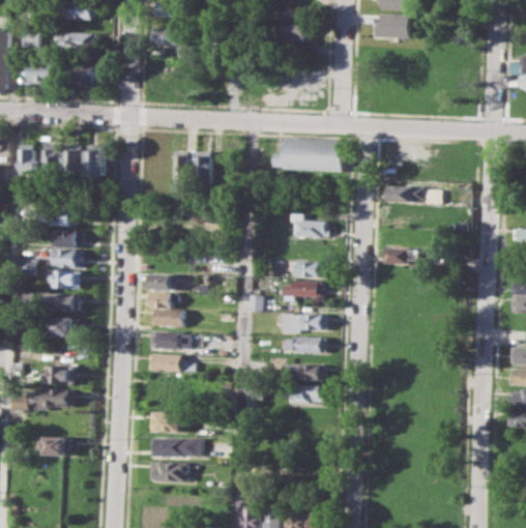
[(66,3),(75,3),(75,0),(85,0),(85,3),(96,4),(95,21),(66,20),(66,3)]
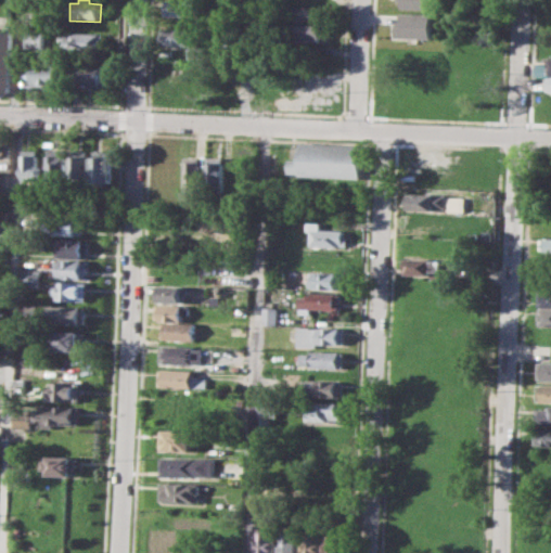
[(161,0),(189,1),(188,18),(159,18),(161,0)]
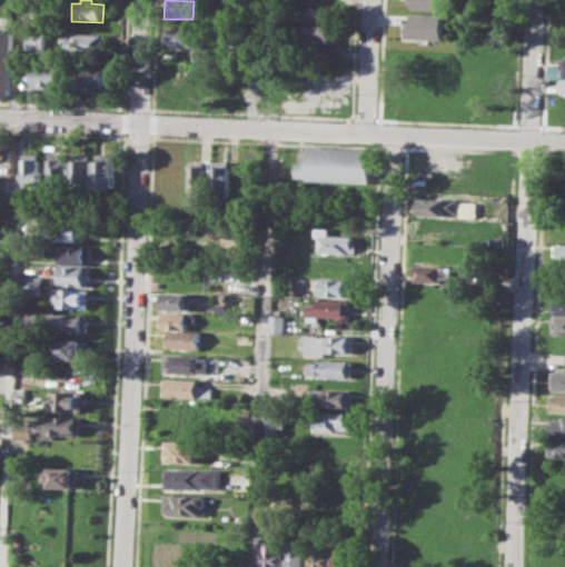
[(439,0),(439,12),(407,11),(407,2),(403,2),(403,0),(439,0)]
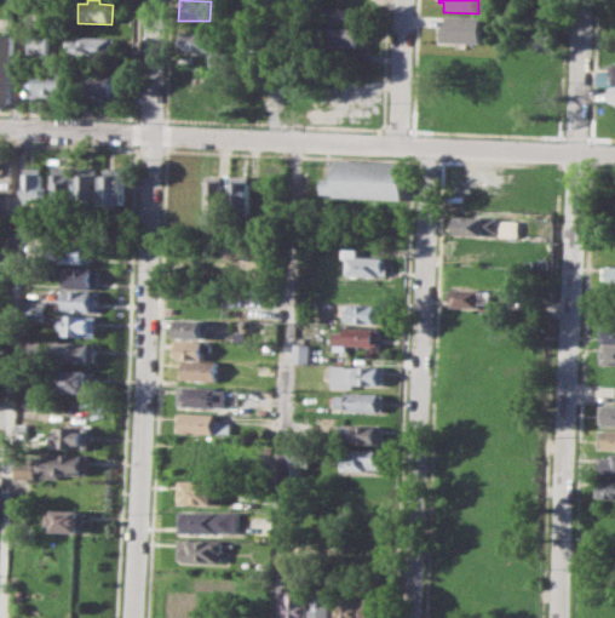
[(323,7),(363,9),(362,27),(322,24),(323,7)]
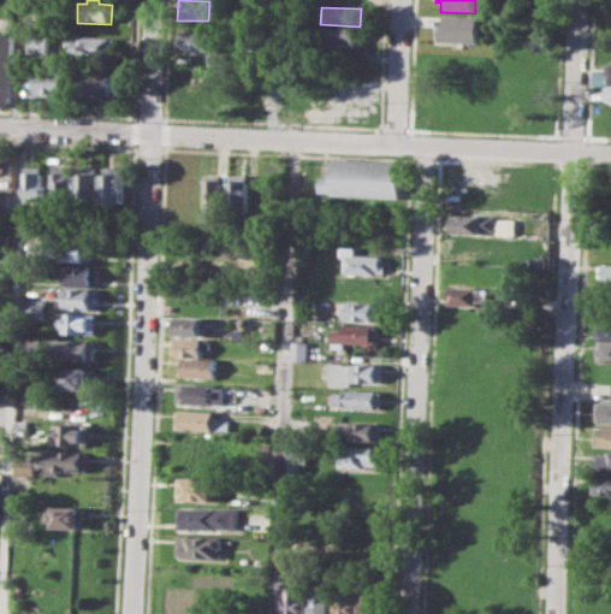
[(440,16),(474,17),(473,47),(433,45),(434,28),(440,28),(440,16)]
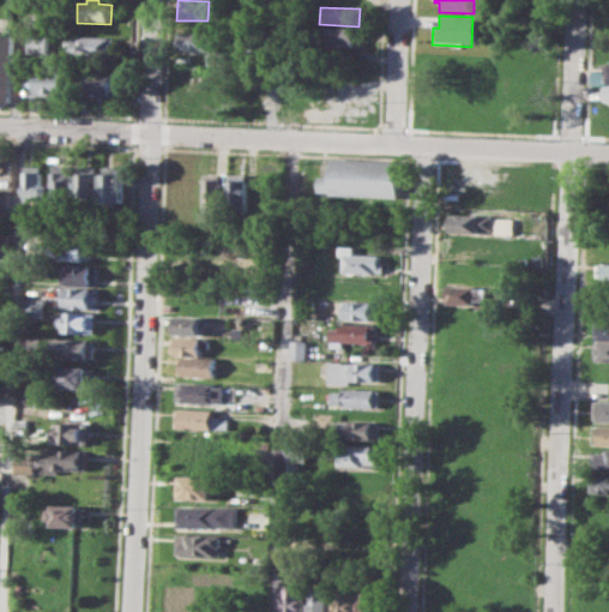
[(319,29),(356,30),(356,39),(350,39),(350,49),(319,48),(319,29)]
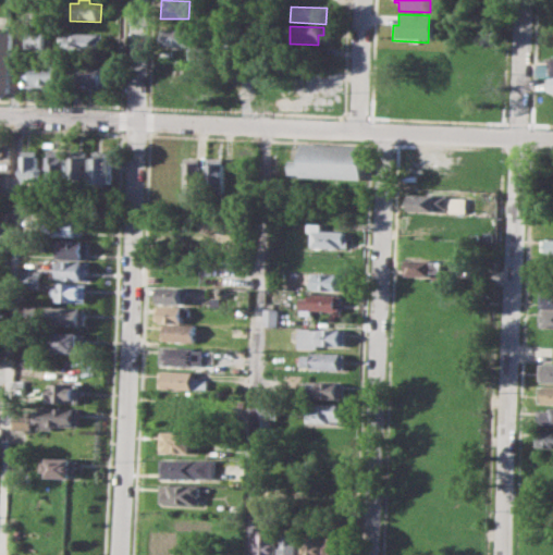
[(158,31),(187,32),(186,49),(157,48),(158,31)]
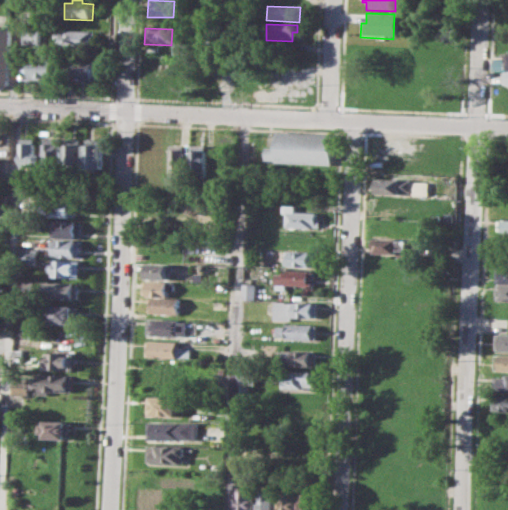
[(0,29),(9,30),(6,86),(0,85),(0,29)]
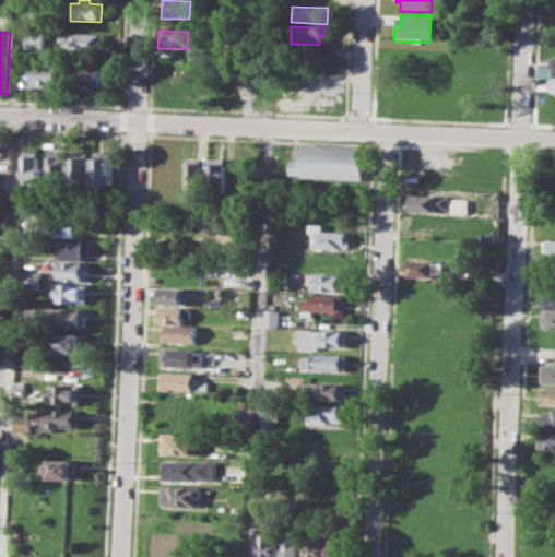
[(20,32),(39,33),(38,49),(20,49),(20,32)]
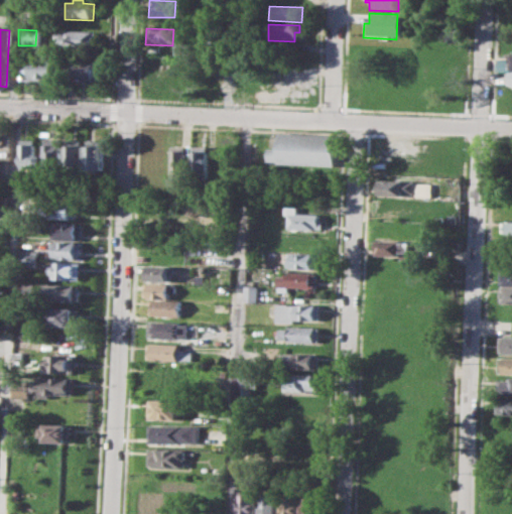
[(62,32),(92,33),(92,48),(61,47),(62,32)]
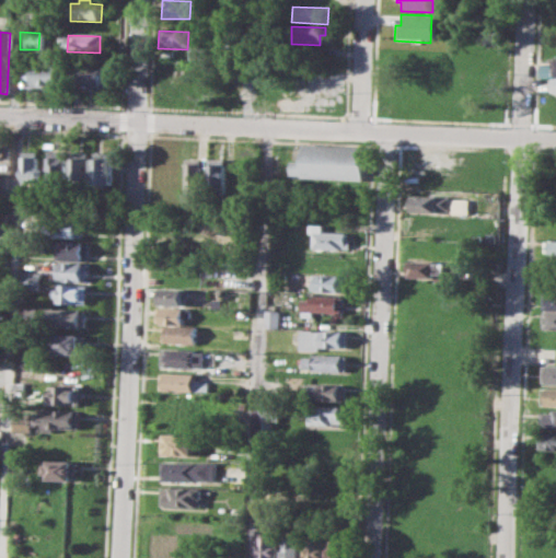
[(16,88),(19,54),(39,55),(39,61),(57,62),(56,90),(16,88)]
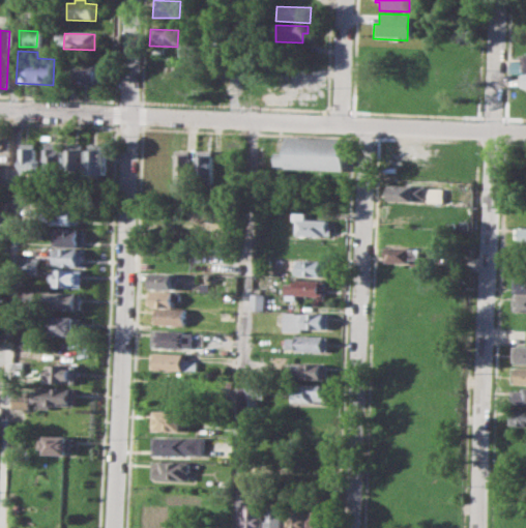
[(505,62),(520,63),(521,56),(525,56),(525,71),(519,71),(519,75),(505,74),(505,62)]
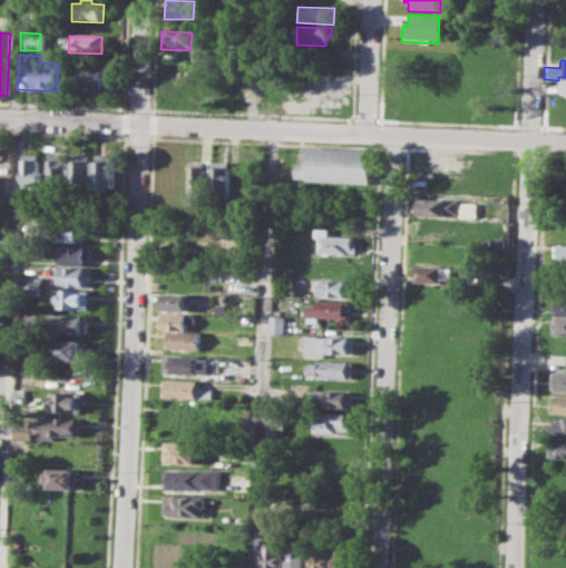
[(72,66),(101,68),(100,94),(71,92),(72,66)]
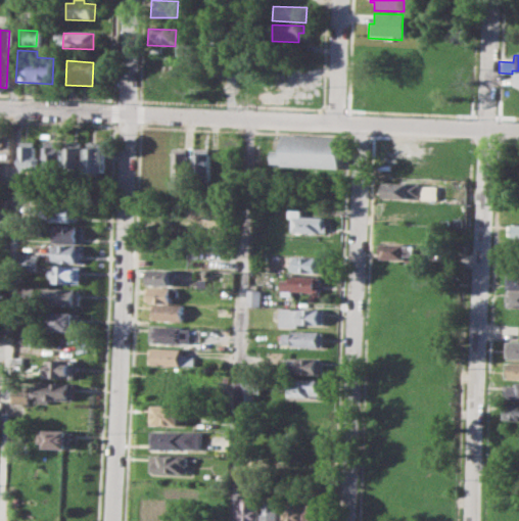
[(518,88),(518,74),(511,74),(510,88),(518,88)]
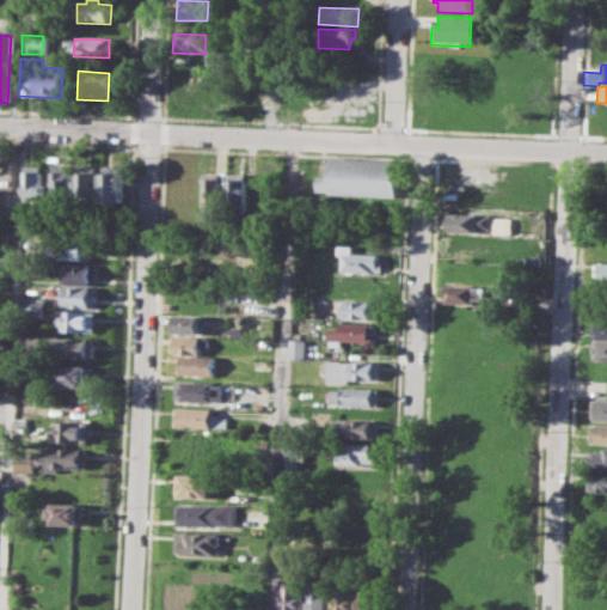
[(326,159),(396,163),(393,201),(313,196),(314,177),(325,177),(326,159)]
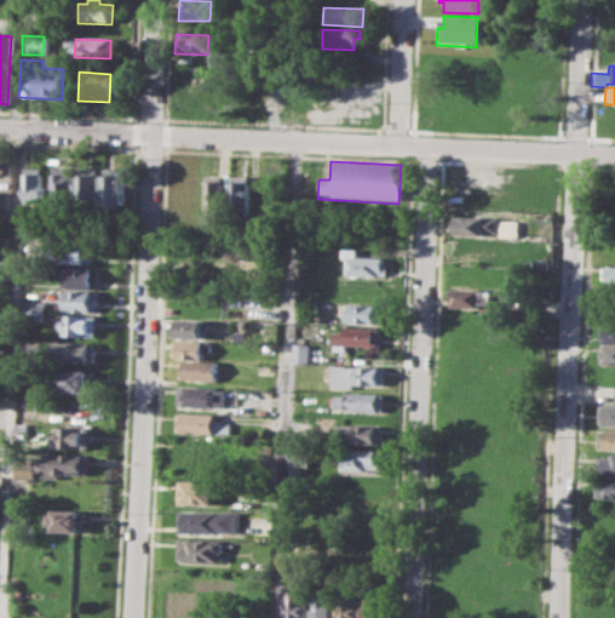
[(22,169),(38,169),(38,186),(42,187),(41,206),(21,206),(22,169)]
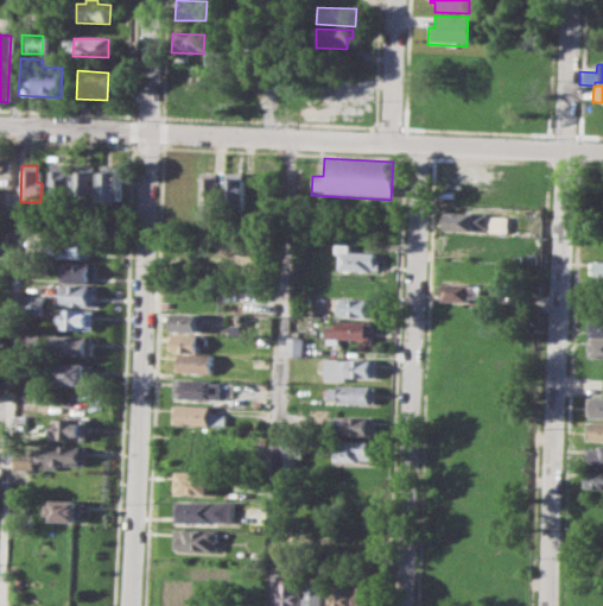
[(48,166),(68,166),(67,203),(46,203),(48,166)]
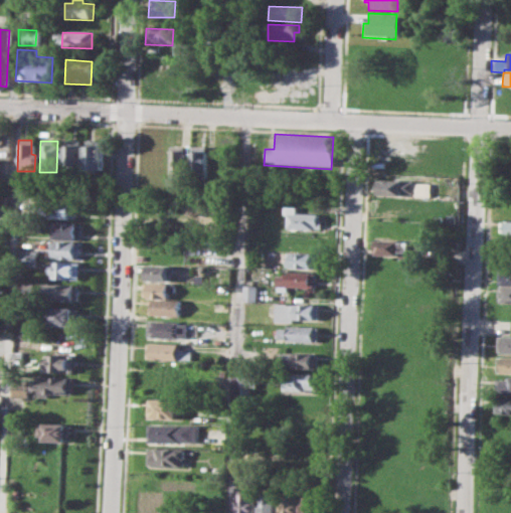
[(61,141),(79,142),(78,172),(60,171),(61,141)]
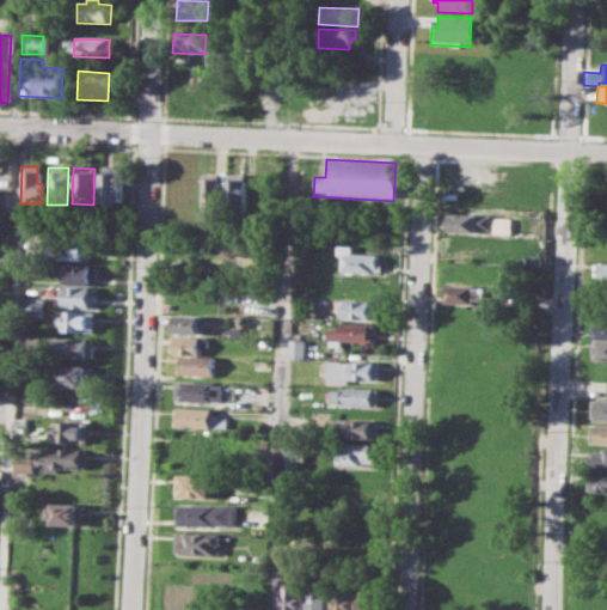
[(99,169),(120,169),(118,205),(99,203),(99,169)]
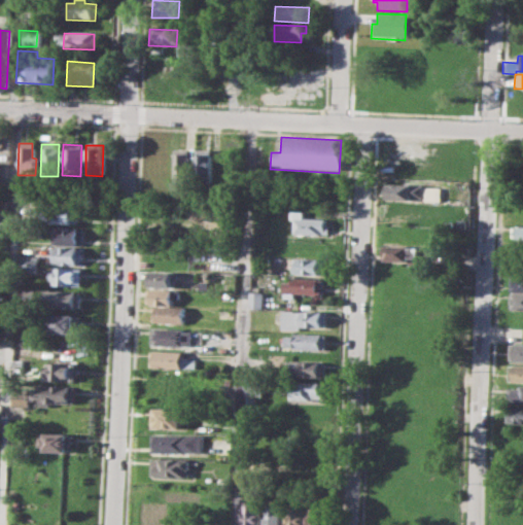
[(170,150),(185,150),(184,189),(169,189),(170,150)]
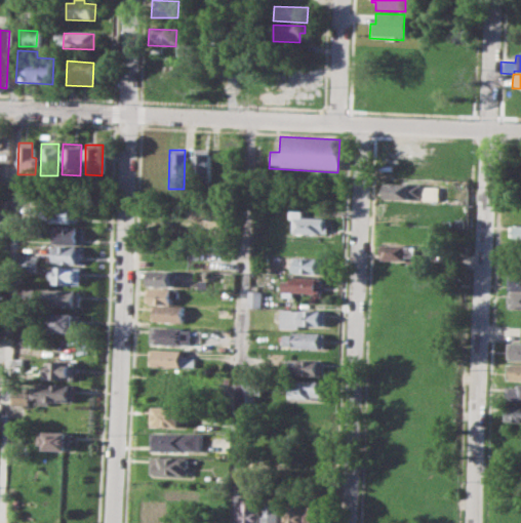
[(191,150),(207,150),(206,186),(190,186),(191,150)]
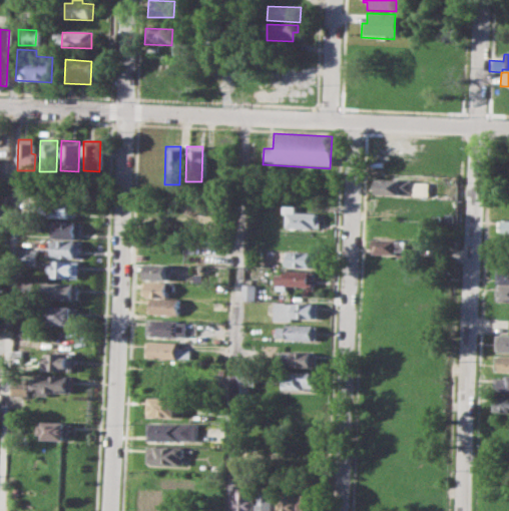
[(373,180),(412,182),(411,197),(372,195),(373,180)]
